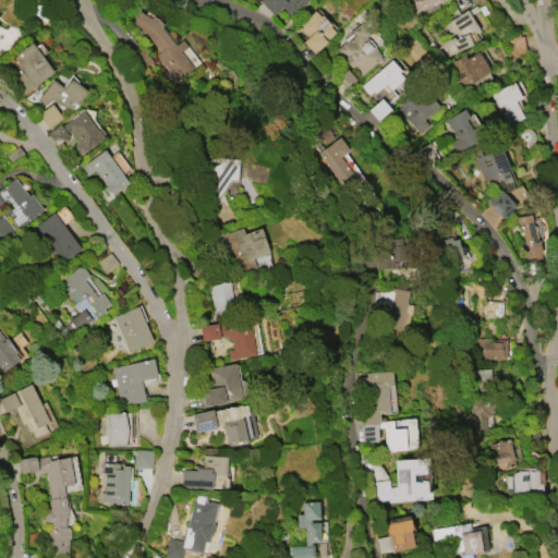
[(261,1),(261,0),(306,0),(292,15),(282,5),(275,14),(261,1)]
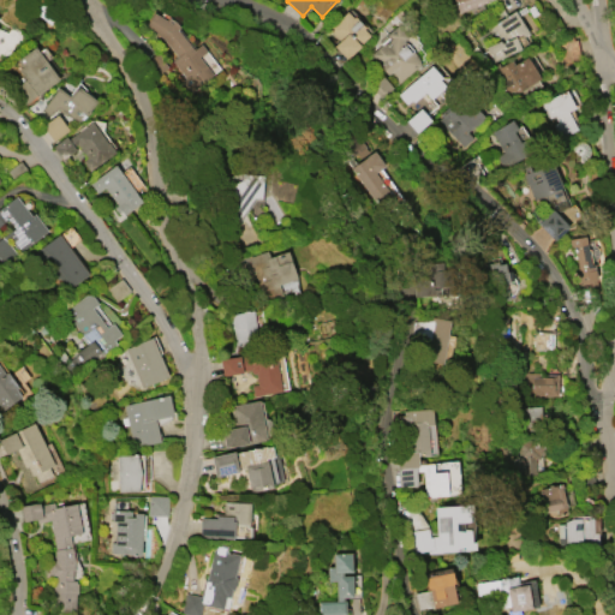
[(490,0),(459,12),(454,0),(490,0)]
